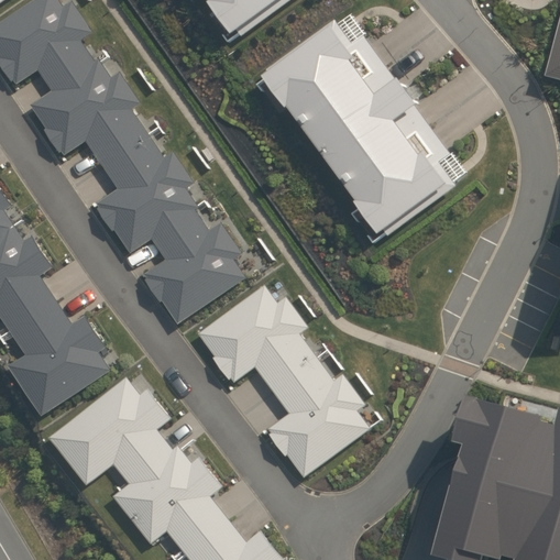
[(56,0),(39,0),(0,25),(0,67),(12,85),(14,84),(17,88),(37,74),(52,95),(31,108),(46,132),(44,133),(59,155),(62,154),(64,158),(86,144),(118,191),(97,206),(99,210),(97,211),(112,234),(114,232),(130,256),(152,242),(165,263),(144,276),(147,282),(145,283),(161,305),(162,304),(177,328),(246,282),(234,264),(243,257),(221,226),(209,233),(196,215),(200,211),(198,209),(186,191),(194,186),(173,155),(165,161),(149,136),(132,112),(141,106),(120,76),(112,80),(101,64),(100,62),(96,65),(81,43),(95,35),(73,3),(63,9),(56,0)]
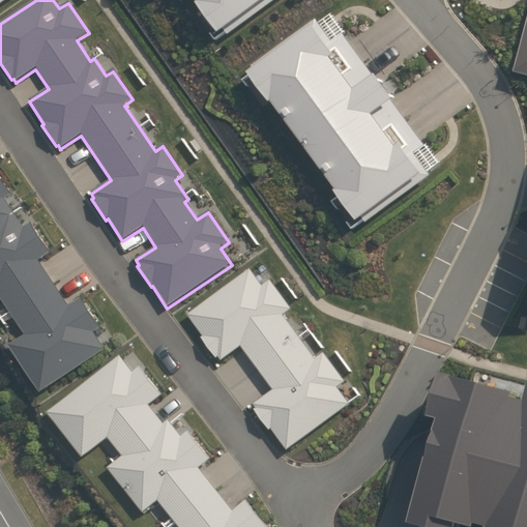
[(197,0),(198,0),(196,2),(221,36),(272,0),(197,0)]
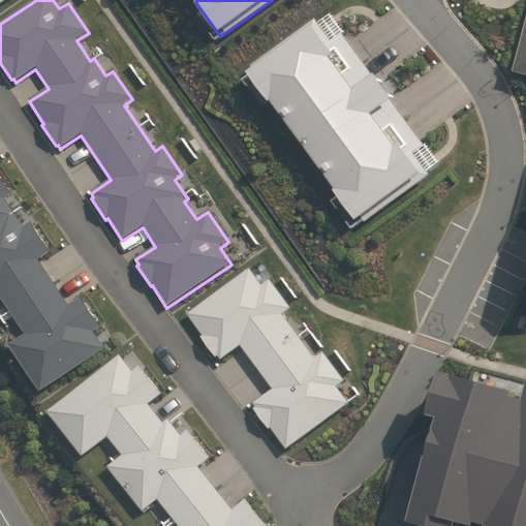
[(525,11),(512,70),(525,74),(525,11)]
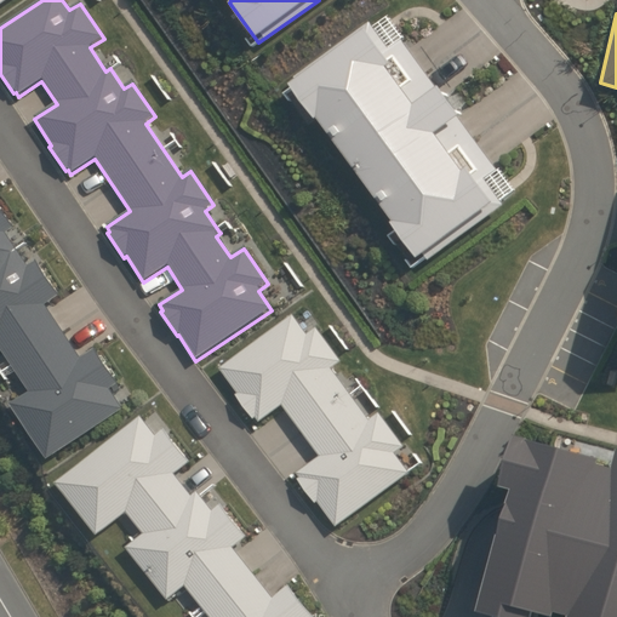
[(393,222),(392,223),(421,261),(502,205),(498,200),(514,190),(497,167),(495,169),(456,118),(461,114),(440,87),(435,90),(399,39),(400,38),(384,16),(371,26),(367,21),(292,76),(295,81),(290,84),(316,120),(319,119),(393,222)]
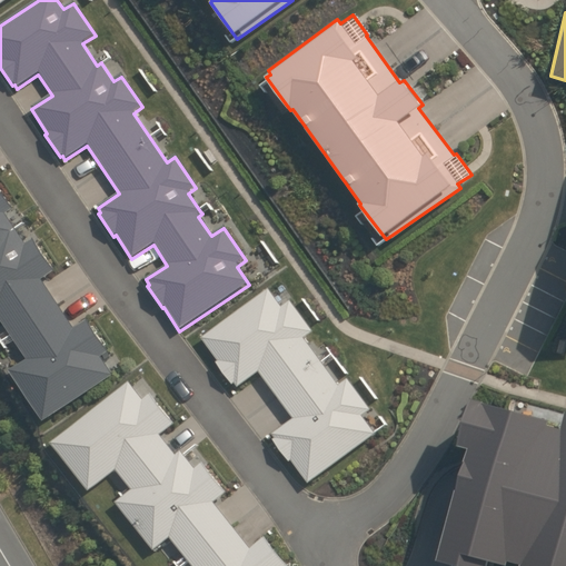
[(0,320),(25,358),(9,369),(42,418),(109,374),(97,355),(105,349),(85,319),(72,327),(39,278),(53,268),(32,237),(25,242),(3,211),(11,207),(0,189),(0,320)]
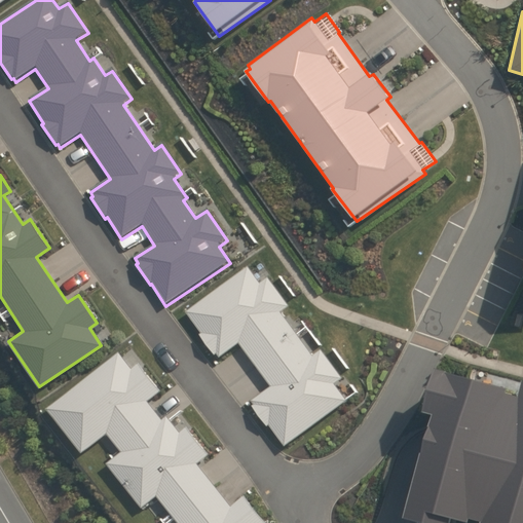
[(259,286),(247,269),(185,313),(200,335),(198,336),(214,358),(216,356),(219,360),(238,345),(269,388),(250,403),(253,407),(251,408),(266,430),(268,427),(283,448),(345,404),(344,403),(333,387),(341,381),(321,352),(312,359),(296,337),(281,315),(289,309),(267,279),(259,286)]
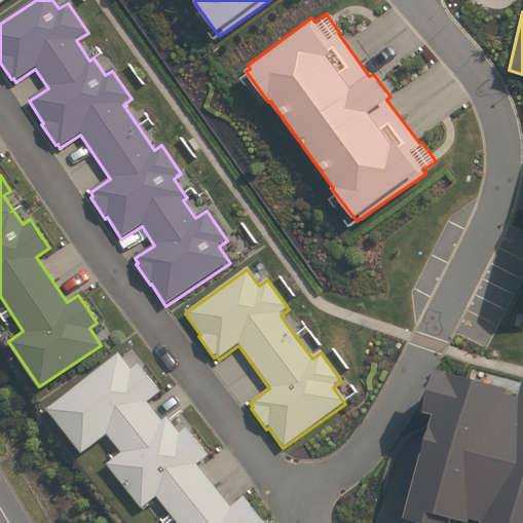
[(129,367),(117,351),(46,408),(80,453),(105,434),(119,451),(105,463),(140,508),(154,495),(177,522),(264,522),(241,494),(229,505),(195,463),(208,453),(185,425),(178,432),(165,415),(160,419),(146,401),(160,389),(137,361),(129,367)]
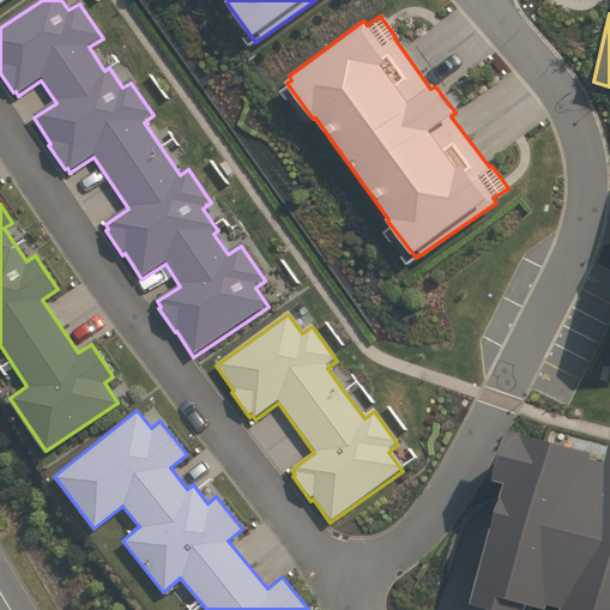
[(508,517),(484,607),(495,609),(538,609),(539,607),(549,609),(559,609),(560,604),(575,609),(609,609),(609,460),(557,447),(559,442),(529,435),(527,444),(518,440),(506,482),(517,485),(508,517)]
